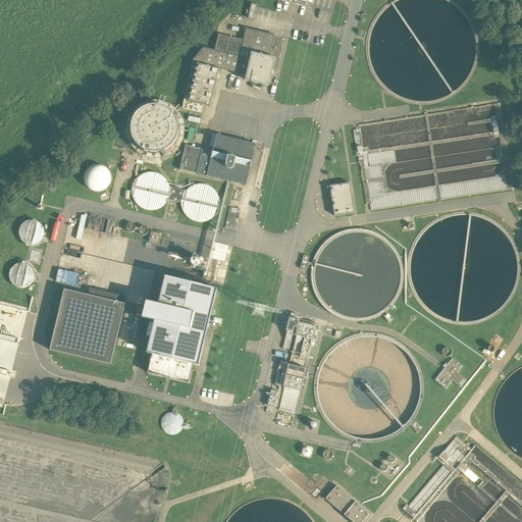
[(248,19),(253,20),(257,5),(252,4),(248,19)]
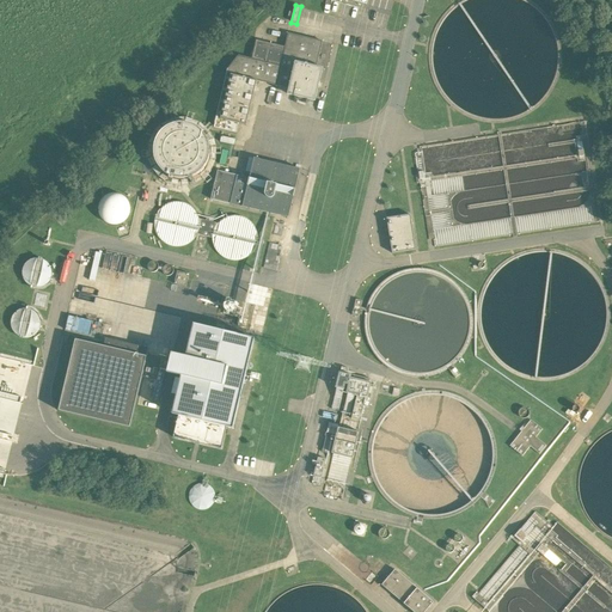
[(318,103),(325,69),(316,67),(323,42),(304,37),(288,34),(287,38),(285,48),(256,41),(252,59),(238,56),(227,69),(214,128),(237,134),(239,123),(246,126),(257,81),(291,90),(289,96),(318,103)]
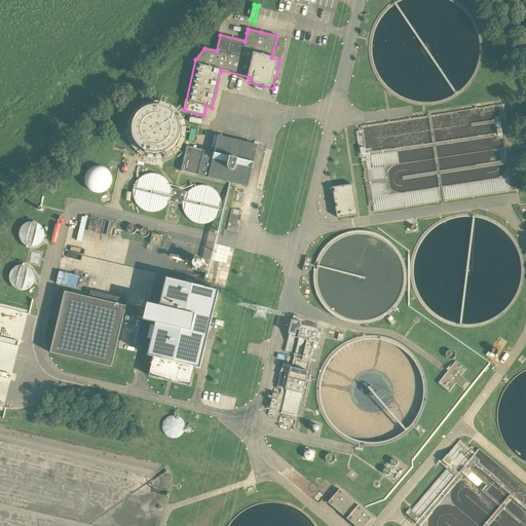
[(181,137),(182,133),(183,127),(182,122),(181,117),(178,113),(175,109),(171,106),(165,104),(160,103),(155,103),(150,104),(146,106),(142,109),(139,113),(136,118),(135,122),(135,127),(135,133),(136,137),(138,140),(141,144),(144,146),(148,149),(152,150),(156,151),(160,151),(164,150),(168,149),(173,146),(176,144),(179,140),(181,137)]
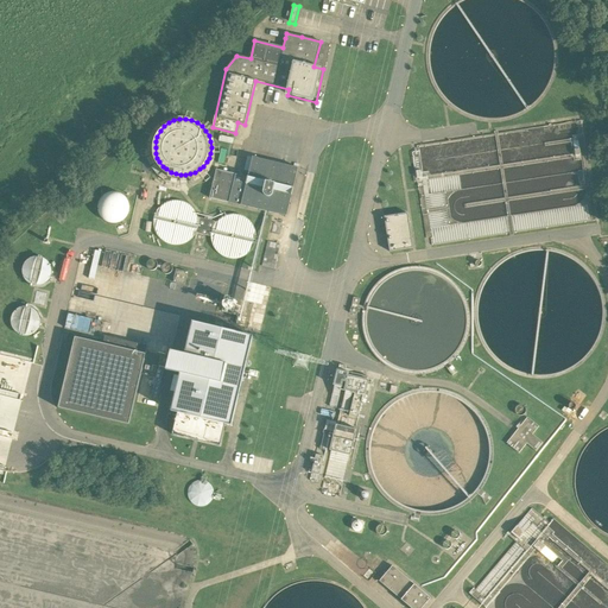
[(247,177),(235,175),(216,170),(209,198),(286,217),(291,196),(292,196),(293,189),(293,188),(298,169),(252,158),(247,177)]
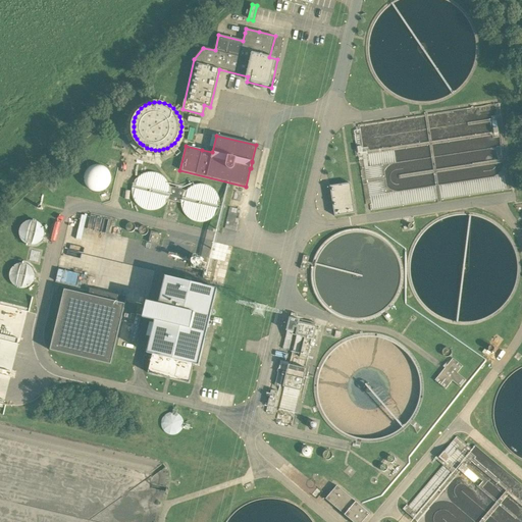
[(100,163),(84,177),(99,195),(115,179),(100,163)]
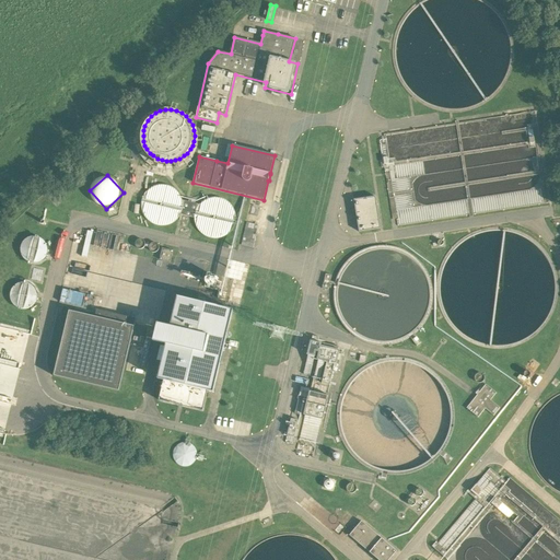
[(146,186),(146,223),(178,223),(179,186),(146,186)]
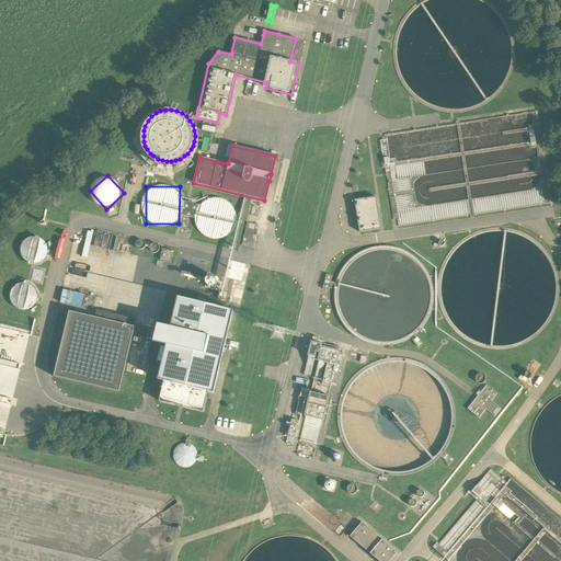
[(201,196),(195,233),(231,238),(237,202),(201,196)]
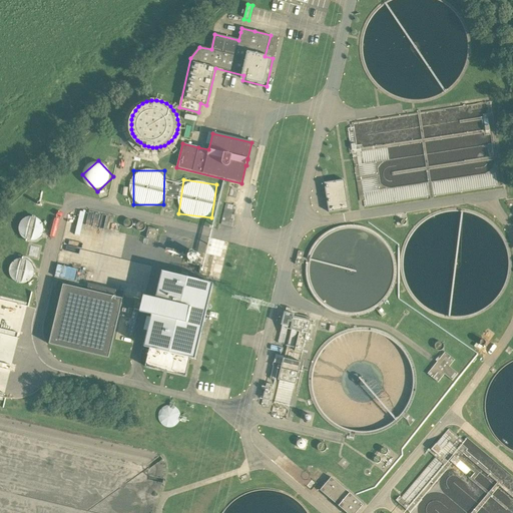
[(349,209),(344,180),(324,183),(329,212),(349,209)]
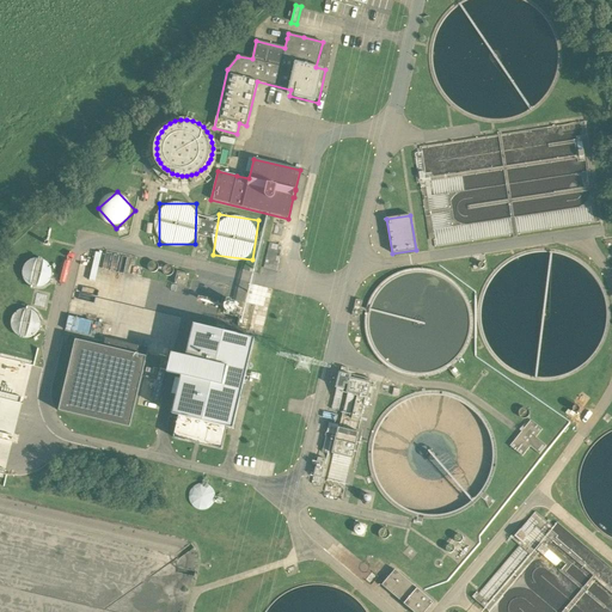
[(26,259),(25,285),(50,286),(51,261),(26,259)]
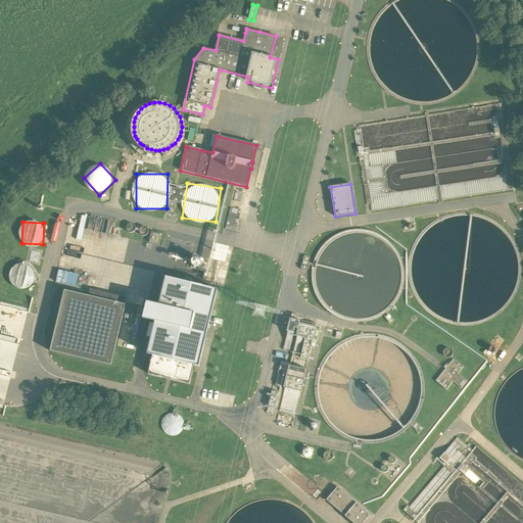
[(159,245),(161,235),(151,232),(149,243),(159,245)]
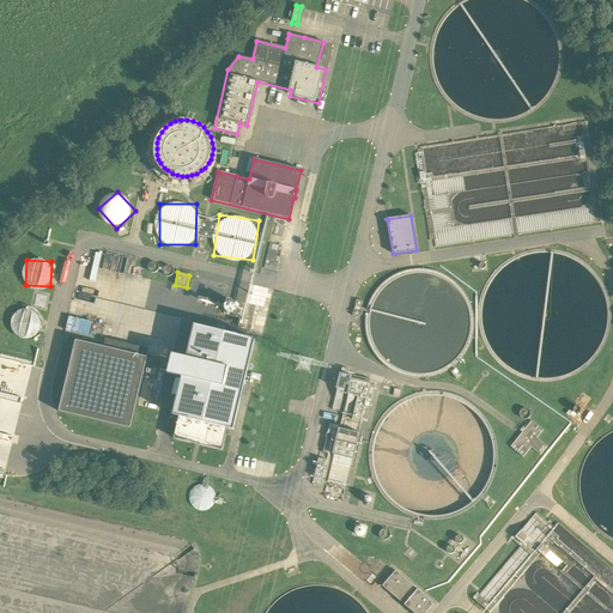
[(42,307),(46,298),(37,296),(34,304),(42,307)]
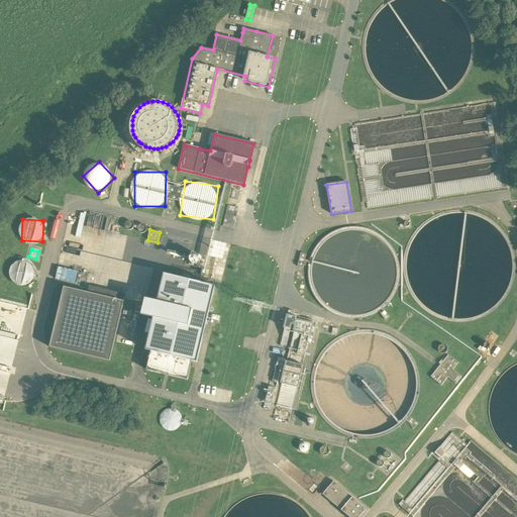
[(32,286),(35,265),(13,261),(10,283),(32,286)]
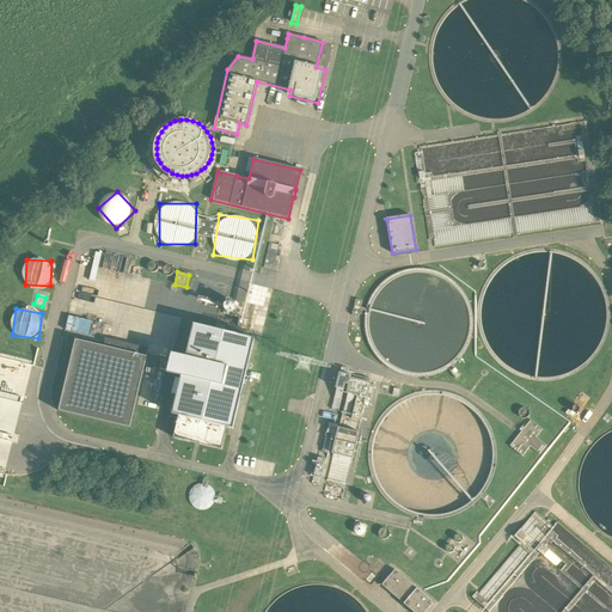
[(255,340),(194,325),(185,357),(171,354),(167,373),(182,377),(172,415),(178,416),(173,438),(221,450),(226,428),(233,429),(255,340)]
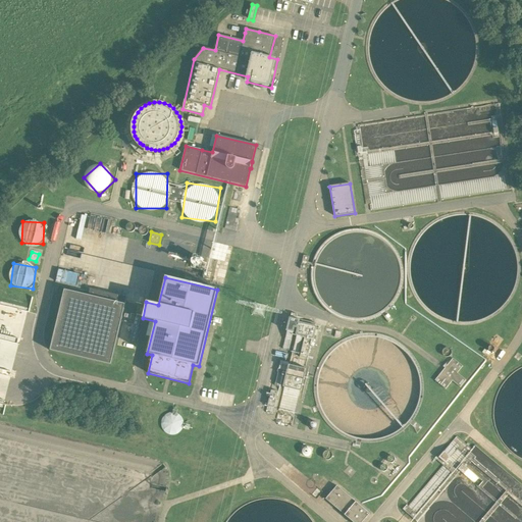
[(100,362),(111,365),(121,322),(125,305),(124,305),(89,296),(64,291),(50,351),(100,362)]
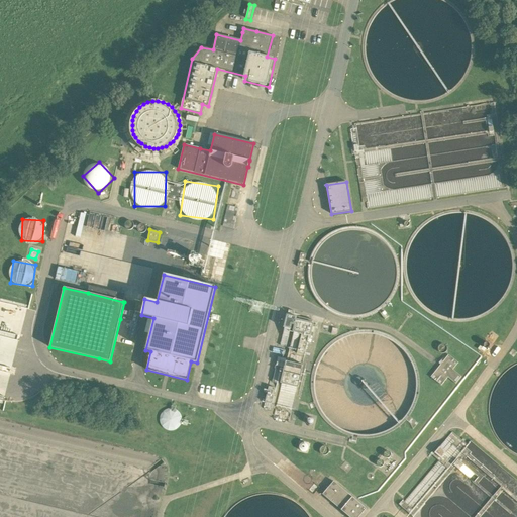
[(310,336),(313,324),(313,323),(296,319),(293,331),(310,336)]
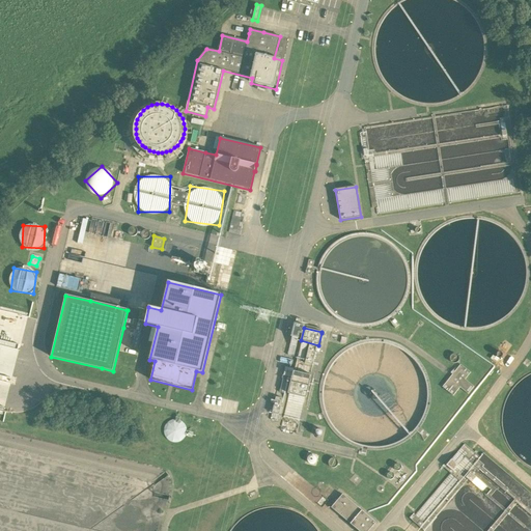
[(458,363),(444,388),(455,395),(459,388),(470,393),(475,385),(467,380),(472,370),(458,363)]
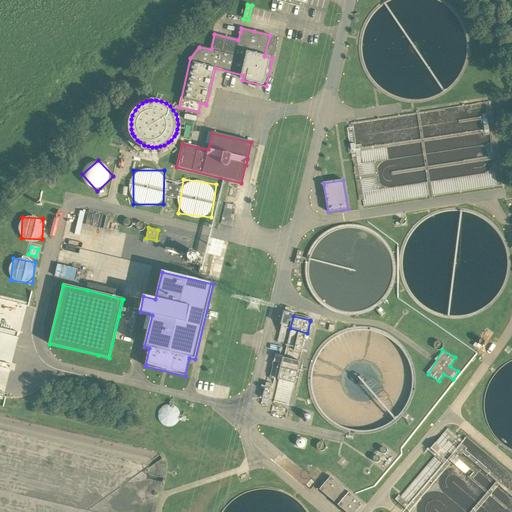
[(300,362),(284,358),(283,357),(278,380),(295,384),(300,362)]
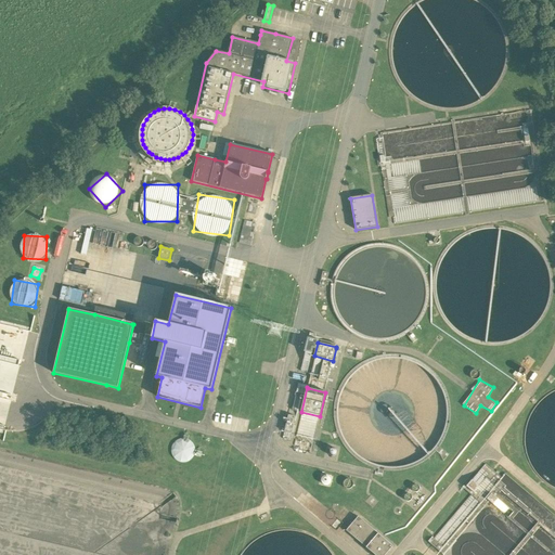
[(173,461),(193,461),(194,441),(173,440),(173,461)]
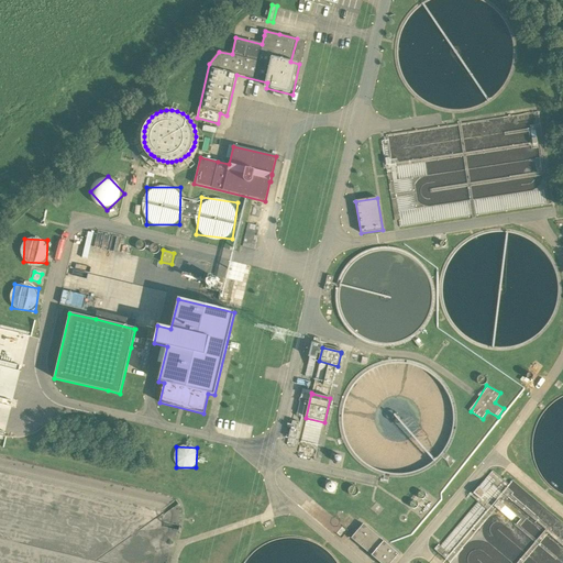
[(474,493),(481,498),(495,481),(488,475),(474,493)]
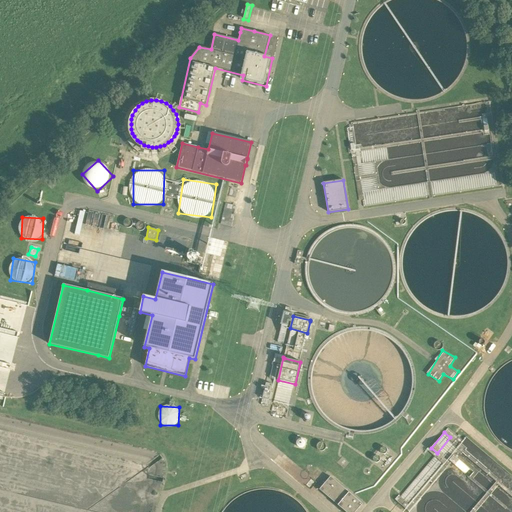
[(330,477),(319,490),(345,511),(356,511),(363,504),(330,477)]
